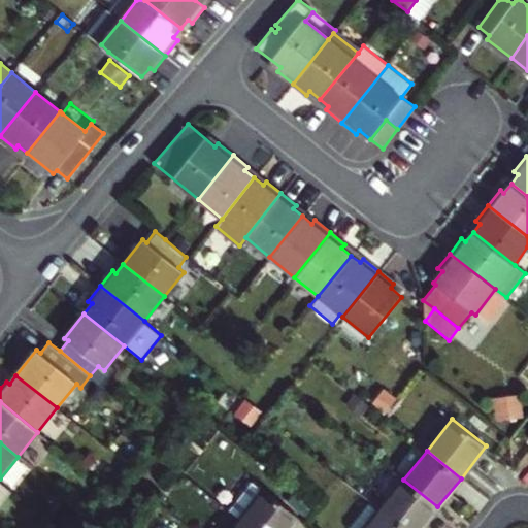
[(15,484),(30,466),(21,458),(5,475),(15,484)]
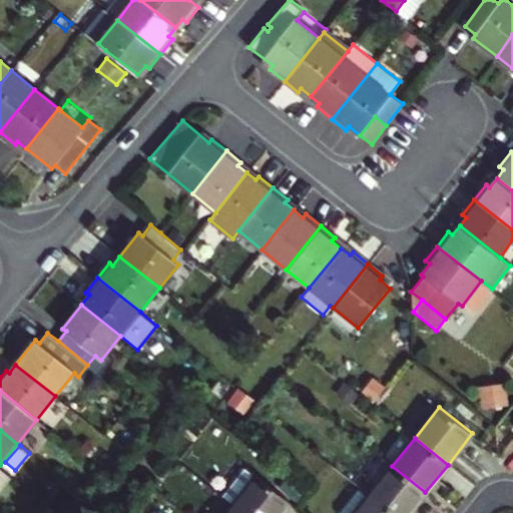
[(221,495),(233,504),(244,512),(281,512),(290,502),(257,476),(258,474),(245,465),(221,495)]
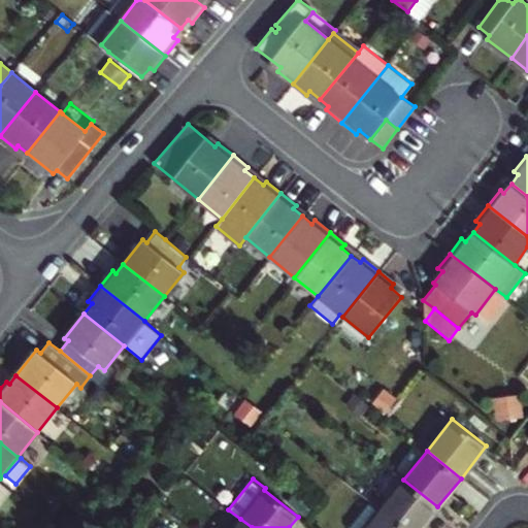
[(403,480),(380,508),(403,527),(420,527),(437,506),(403,480)]
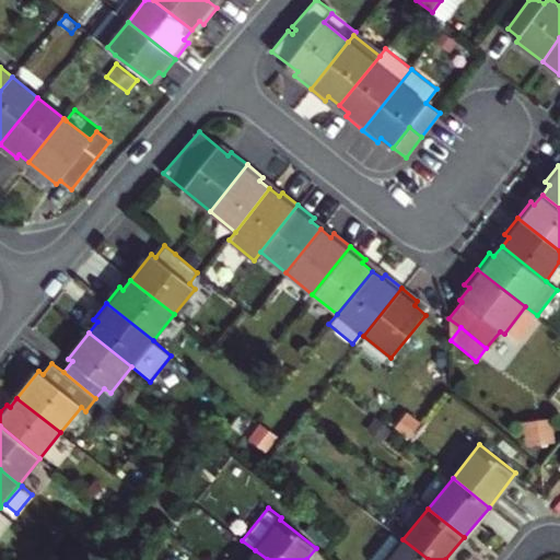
[(0,535),(12,521),(0,511),(0,535)]
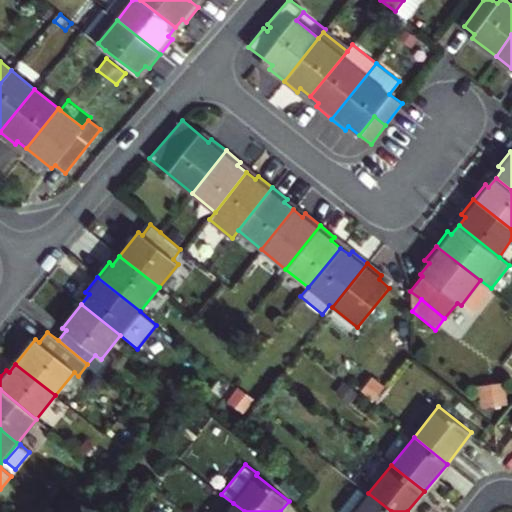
[(391,511),(368,493),(359,486),(338,511),(339,511),(391,511)]
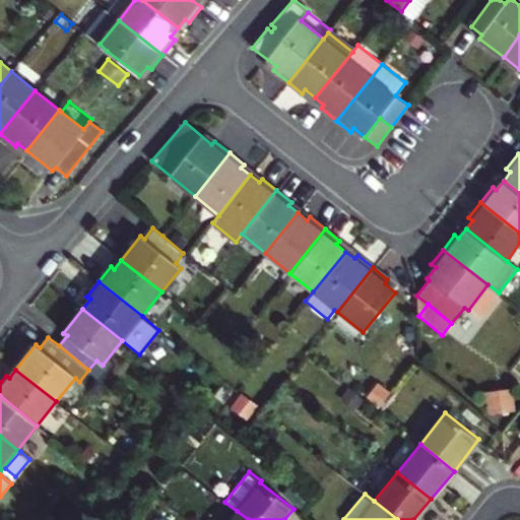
[(248,519),(237,511),(229,519),(248,519)]
